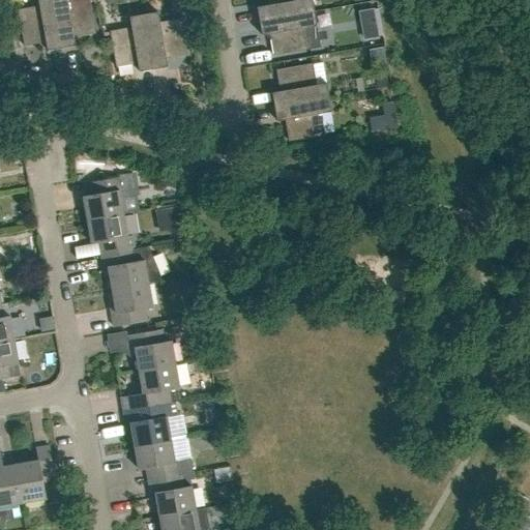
[(46,42),(47,51),(61,48),(52,0),(37,0),(39,6),(18,10),(24,47),(46,42)]
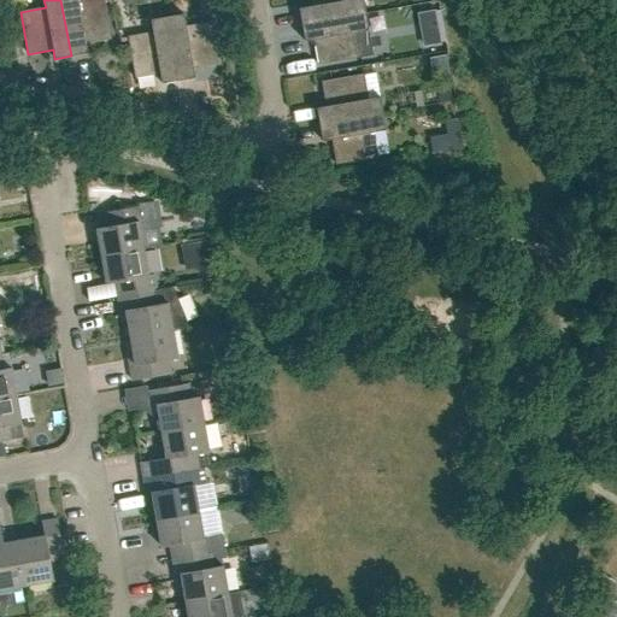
[(60,0),(71,56),(87,53),(86,43),(111,40),(104,0),(60,0)]
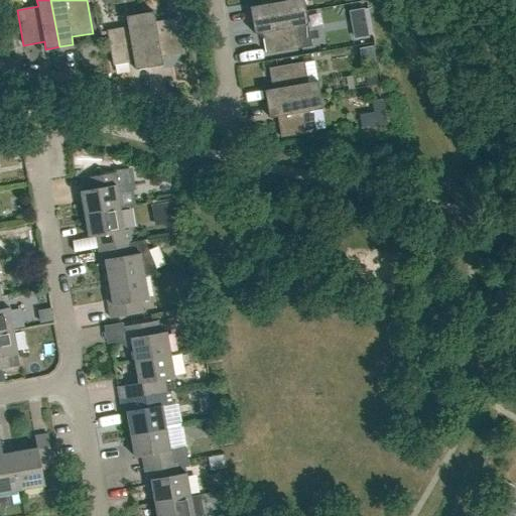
[(256,0),(258,6),(250,7),(252,21),(305,11),(303,0),(256,0)]
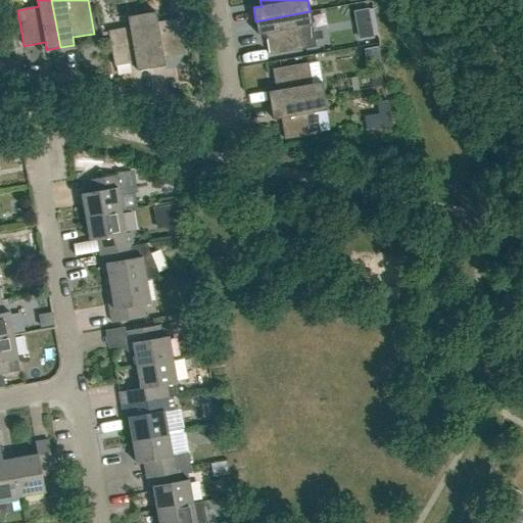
[(312,26),(310,11),(255,21),(258,35),(266,34),(270,55),(305,49),(316,47),(312,26)]
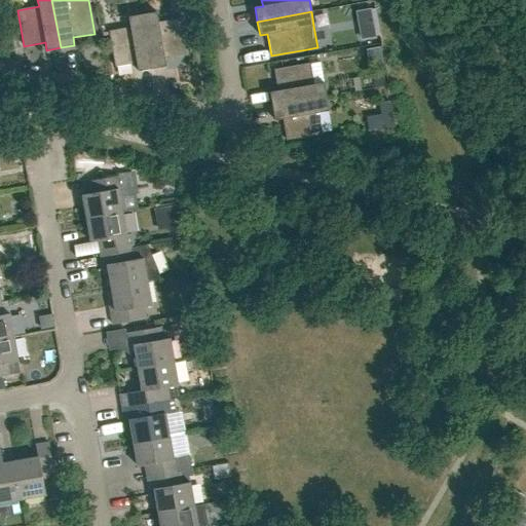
[(186,54),(180,19),(158,23),(156,12),(142,14),(152,69),(165,67),(164,59),(186,54)]
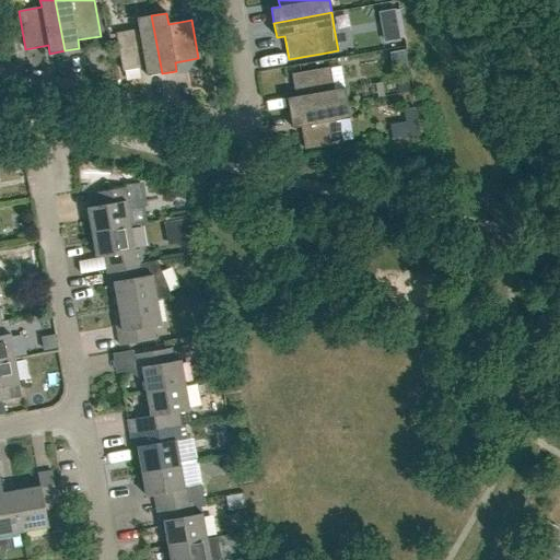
[(146,68),(147,76),(162,73),(151,15),(137,19),(138,28),(116,33),(123,71),(146,68)]
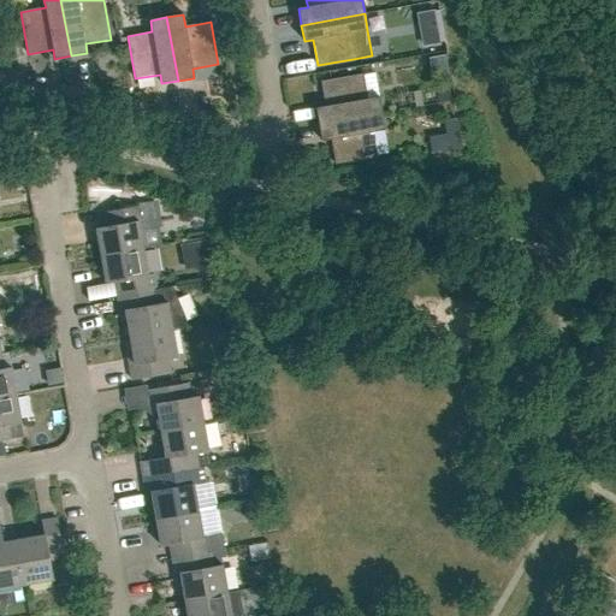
[(438,35),(421,39),(422,48),(440,45),(438,35)]
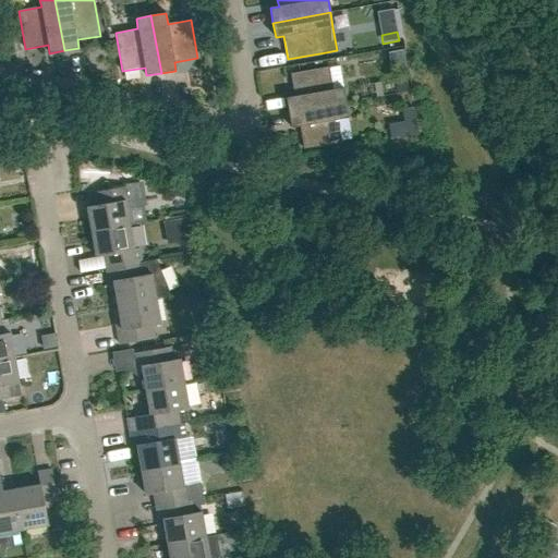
[(347,102),(343,88),(332,89),(329,67),(290,74),(294,96),(286,98),(289,112),(347,102)]
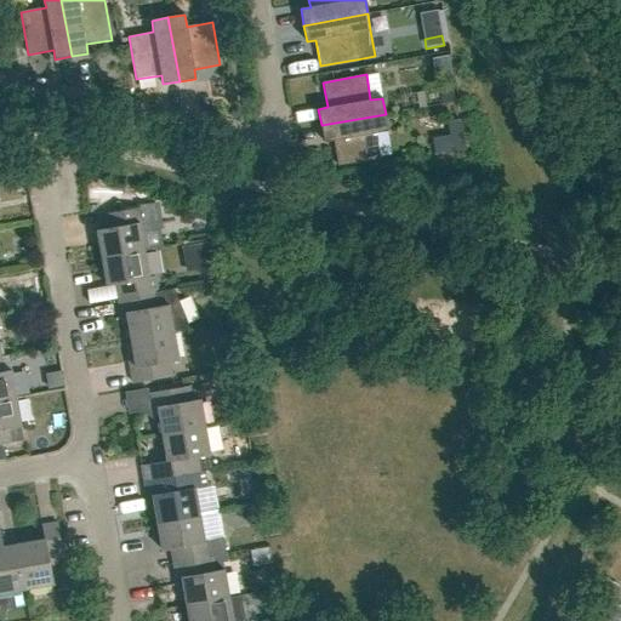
[(322,125),(324,142),(334,141),(339,166),(381,158),(376,134),(388,131),(386,114),(322,125)]
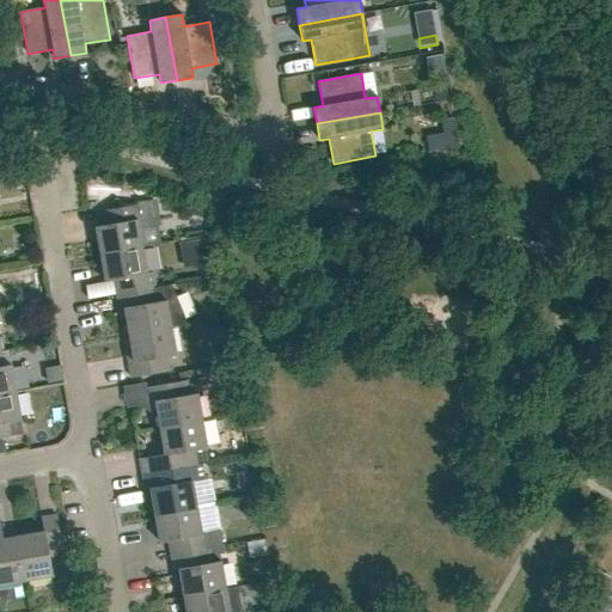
[(104,225),(96,227),(101,255),(142,248),(138,221),(142,220),(140,204),(102,212),(104,225)]
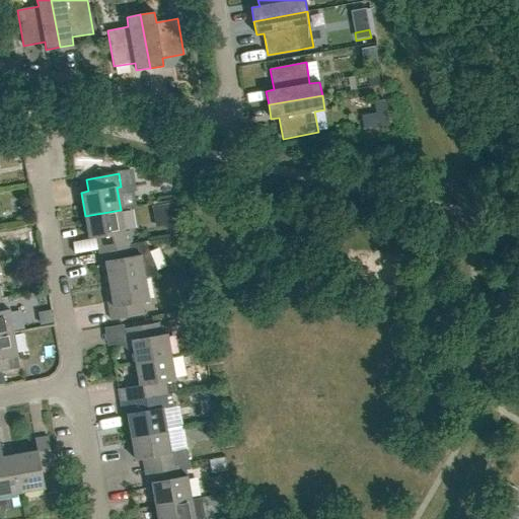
[(89,239),(96,237),(98,249),(131,244),(129,231),(124,231),(121,210),(85,216),(89,239)]
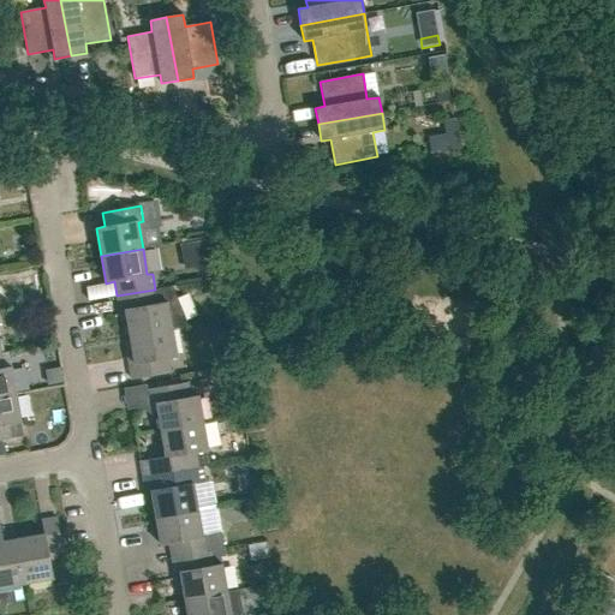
[(120,311),(125,310),(130,336),(172,329),(186,327),(185,321),(173,292),(156,294),(155,290),(117,296),(120,311)]
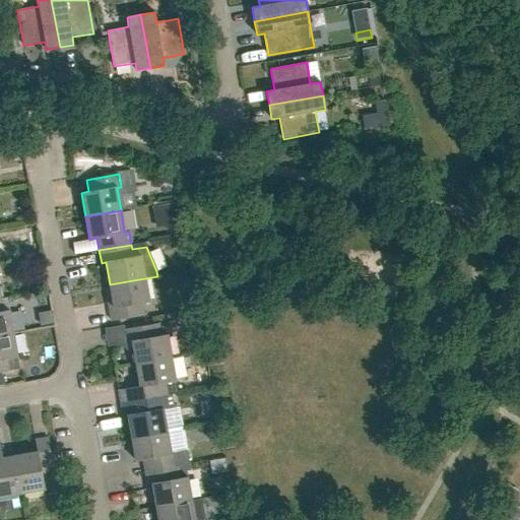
[(142,303),(149,302),(145,278),(110,284),(114,307),(109,308),(111,321),(144,315),(142,303)]
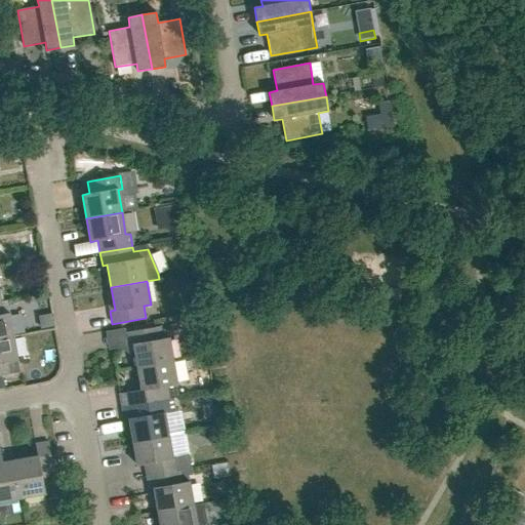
[(0,338),(13,336),(9,313),(3,314),(1,301),(0,301),(0,338)]
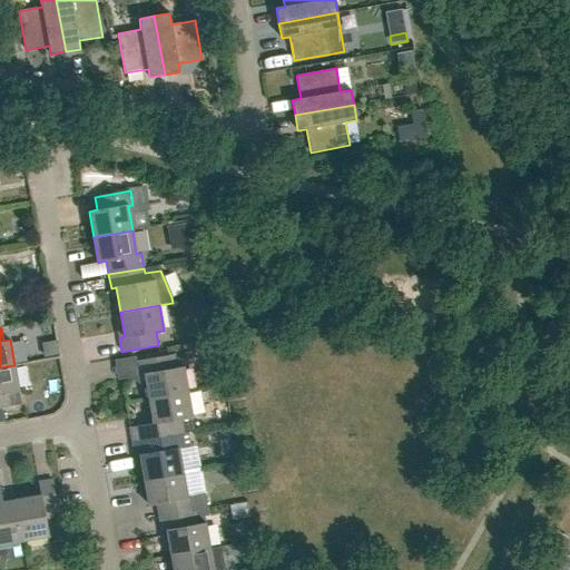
[(139,375),(145,374),(149,399),(188,392),(184,366),(176,367),(174,354),(137,361),(139,375)]
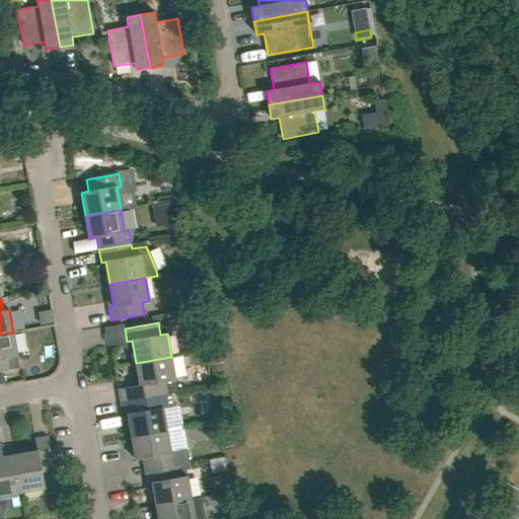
[(0,371),(19,368),(13,332),(0,335),(0,371)]
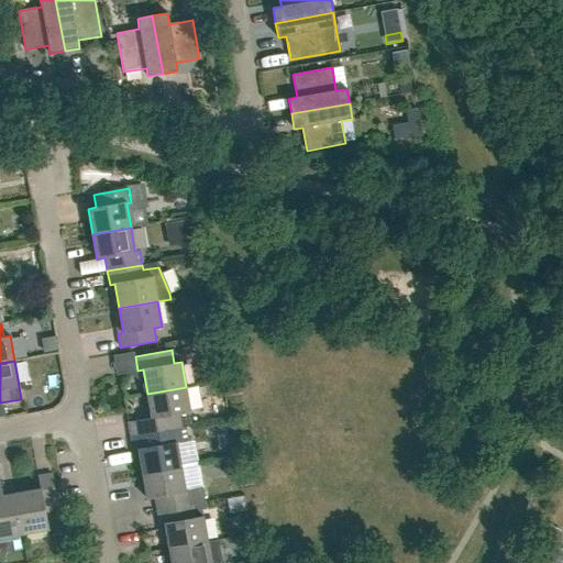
[(152,418),(129,422),(131,437),(185,427),(183,414),(190,412),(186,387),(147,394),(152,418)]
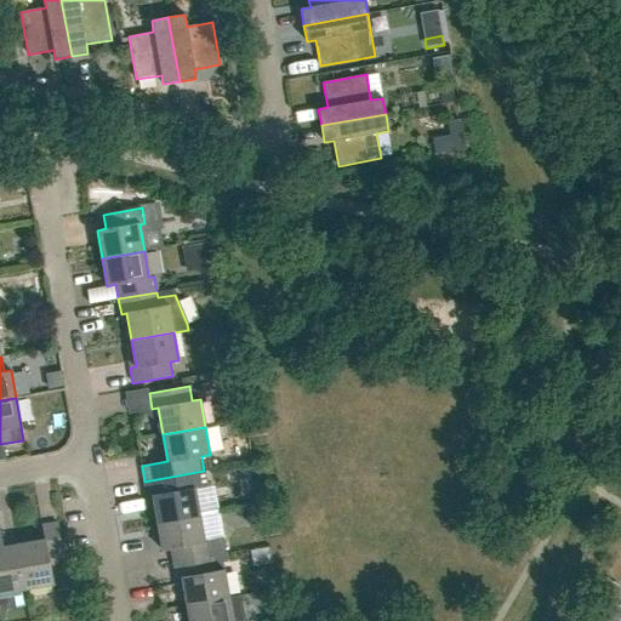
[(147,497),(153,496),(158,523),(199,516),(194,489),(208,486),(204,471),(144,482),(147,497)]
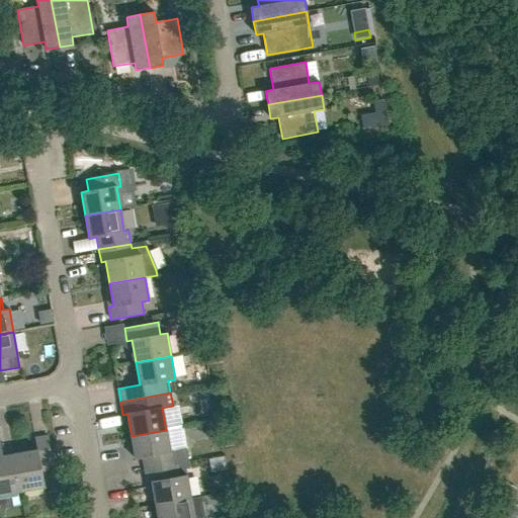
[(175,451),(170,452),(166,430),(132,436),(136,459),(143,458),(145,469),(177,464),(175,451)]
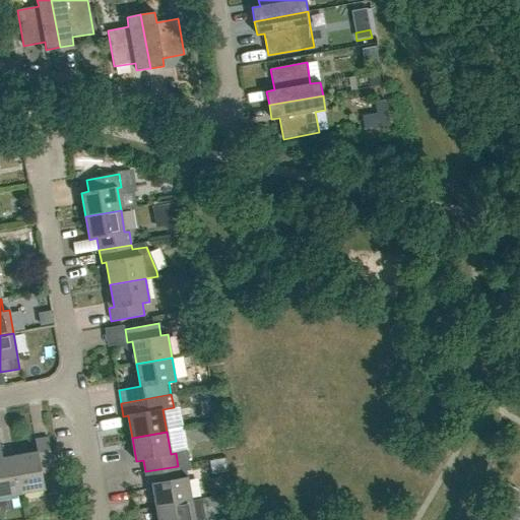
[(41,465),(53,463),(48,438),(35,440),(37,452),(13,456),(20,494),(45,489),(41,465)]
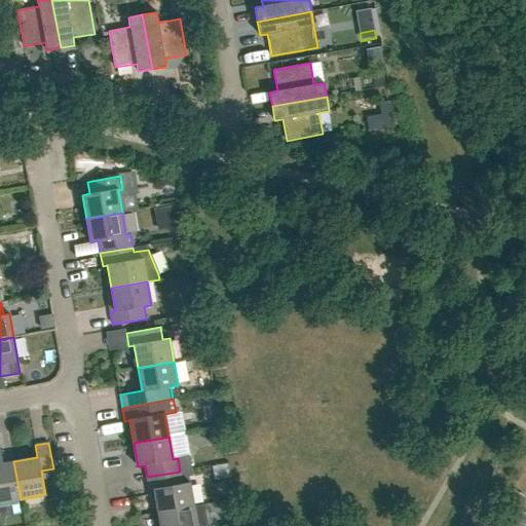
[(13,461),(2,463),(0,450),(0,502),(21,499),(13,461)]
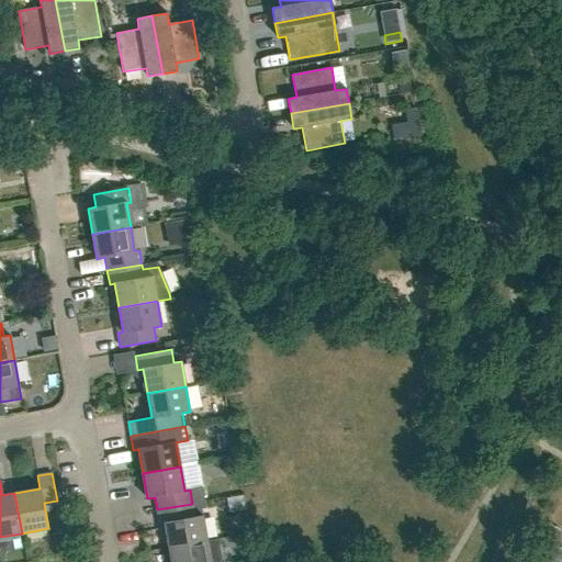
[(202,515),(194,517),(192,504),(157,509),(159,525),(165,524),(169,547),(206,540),(202,515)]
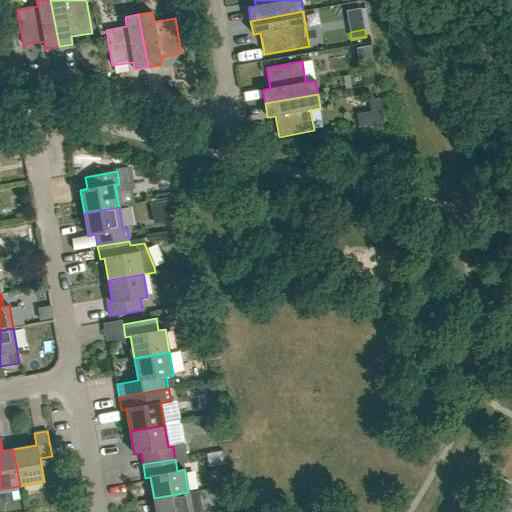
[(57,471),(46,472),(49,486),(59,484),(57,471)]
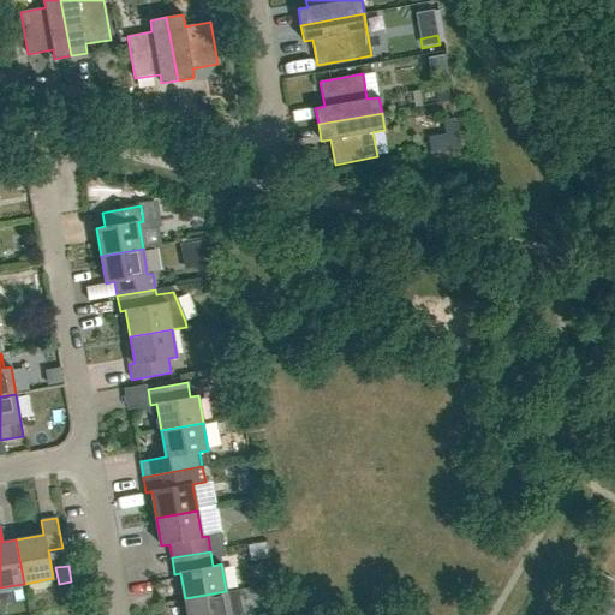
[(243,614),(238,590),(226,591),(185,598),(186,614),(243,614)]
